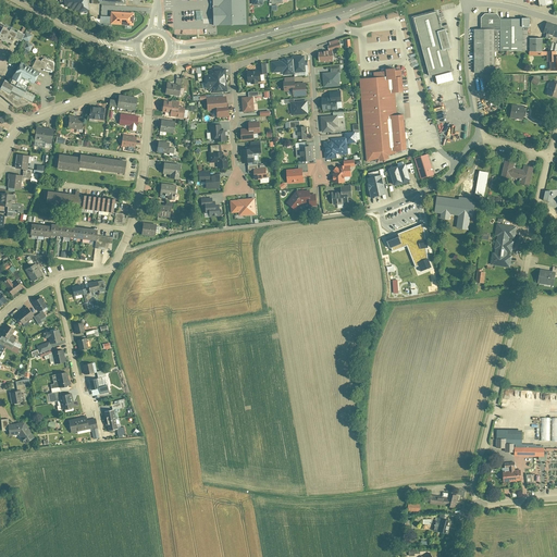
[(88,0),(65,0),(67,7),(71,7),(71,8),(74,8),(75,10),(81,9),(81,12),(90,10),(88,0)]
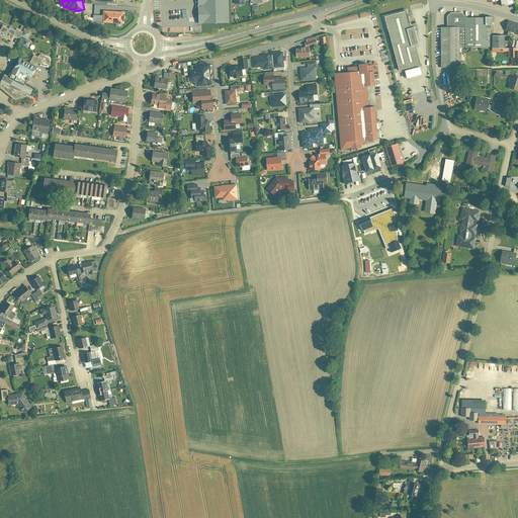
[(196,0),(197,24),(228,23),(227,0),(196,0)]
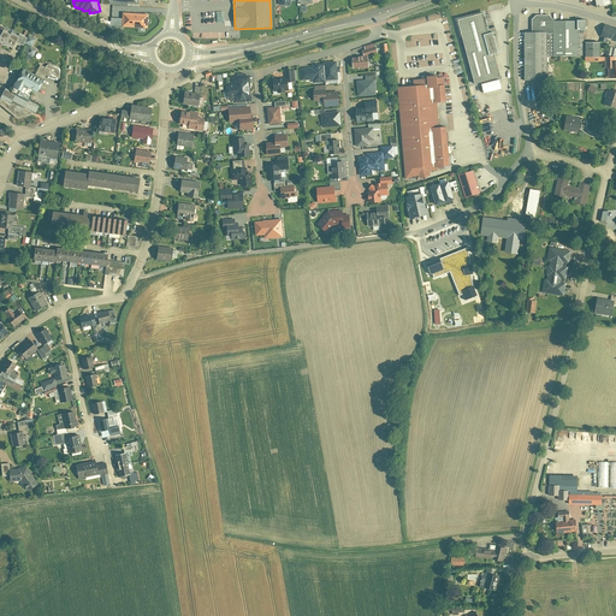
[(483,12),(456,19),(474,84),(498,77),(492,55),(498,53),(492,33),(489,34),(483,12)]
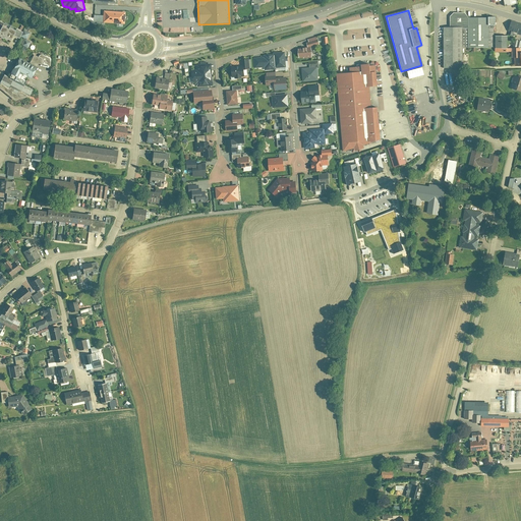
[(126,13),(105,12),(104,17),(104,24),(105,24),(126,25),(126,13)]
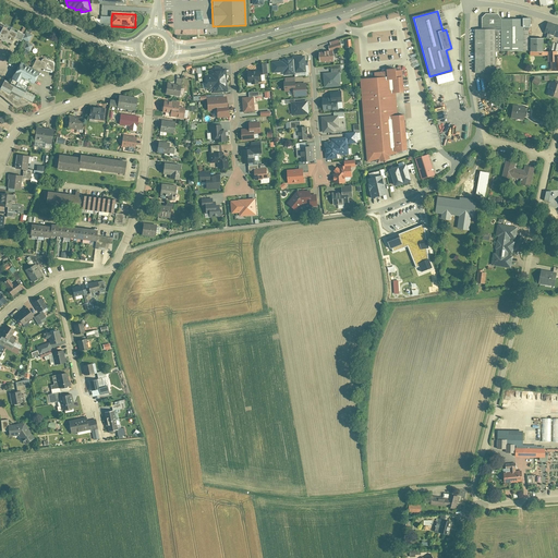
[(481,32),(474,31),(475,73),(495,74),(494,51),(500,51),(500,53),(530,53),(530,39),(529,21),(500,21),(501,19),(497,14),(485,15),(481,19),(481,32)]
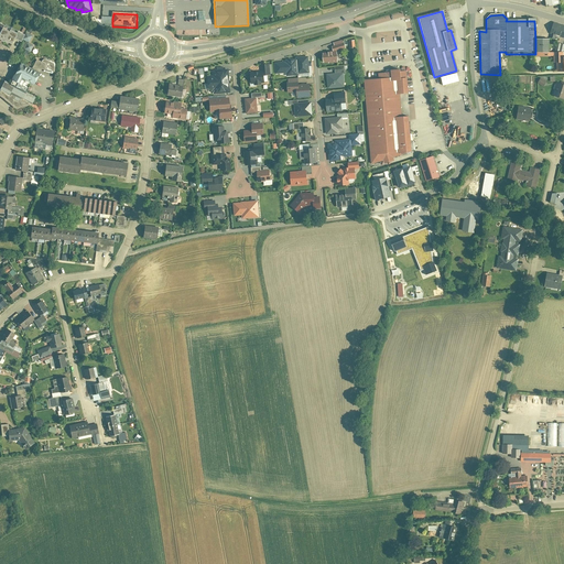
[(112,26),(112,19),(104,18),(102,26),(114,28),(114,26),(112,26)]
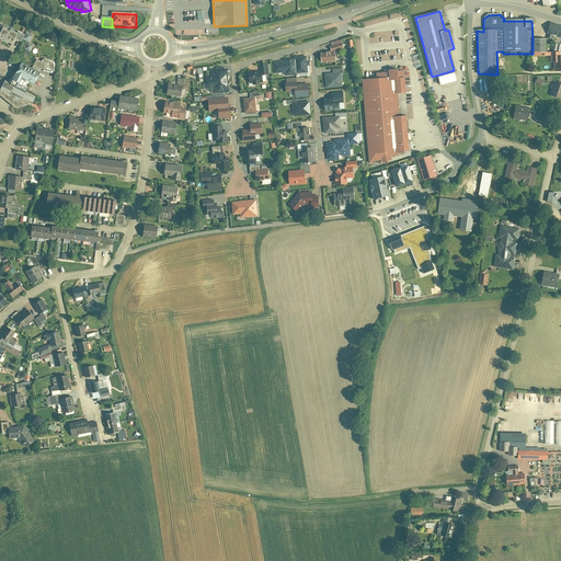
[(4,24),(0,22),(0,41),(3,42),(4,41),(12,45),(15,38),(21,42),(22,39),(27,42),(24,48),(30,52),(34,44),(30,43),(33,35),(25,32),(24,34),(18,31),(16,33),(9,30),(8,31),(2,29),(4,24)]
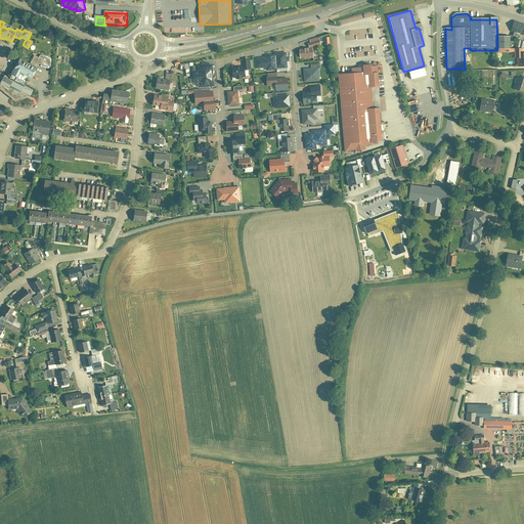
[(523,25),(514,23),(511,32),(523,36),(523,31),(523,25)]
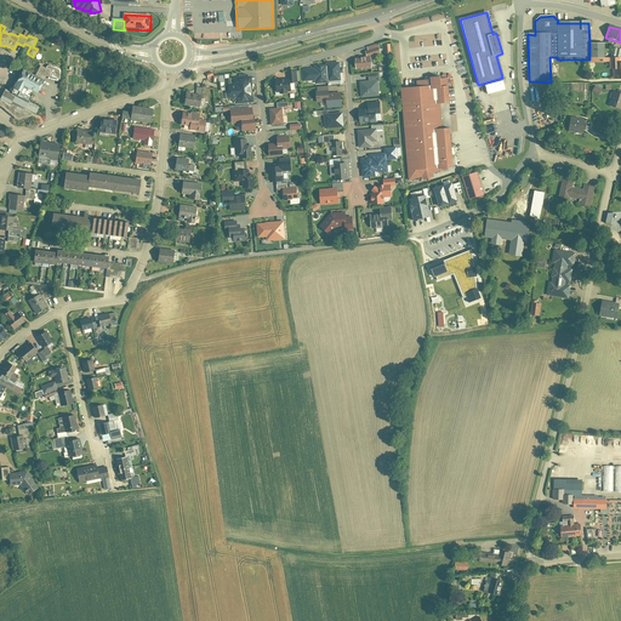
[(620,63),(620,64),(620,58),(620,53),(620,49),(613,49),(611,55),(603,55),(603,44),(590,44),(590,60),(590,63),(610,63),(610,70),(613,70),(613,80),(620,79),(620,63)]
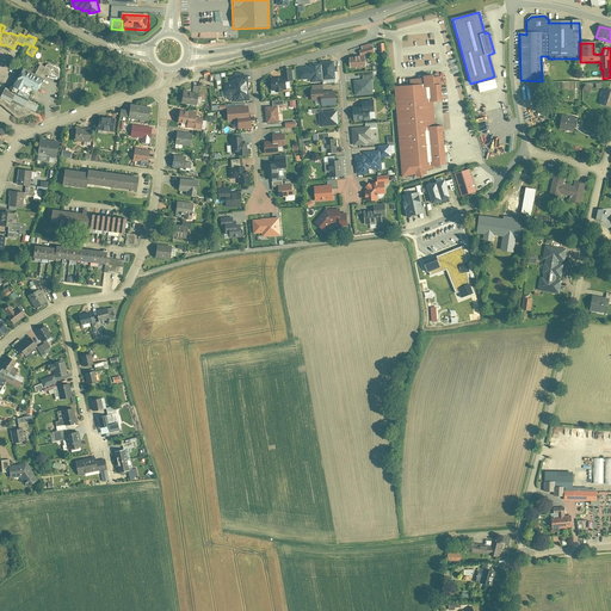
[(365,56),(350,57),(350,68),(365,67),(365,56)]
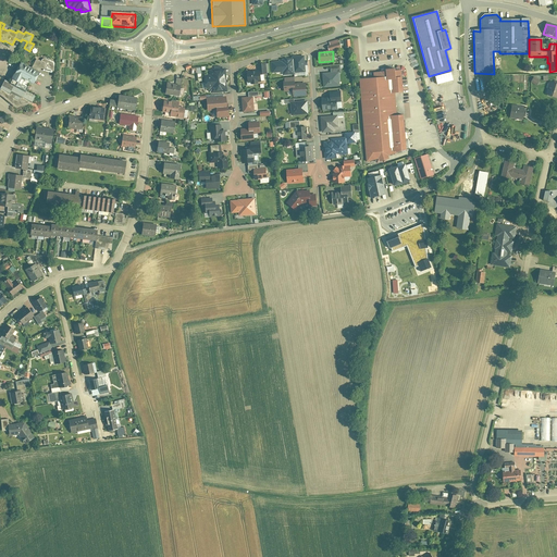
[(277,61),(271,62),(272,73),(283,72),(283,76),(294,75),(294,72),(305,72),(304,57),(286,57),(281,59),(277,61)]
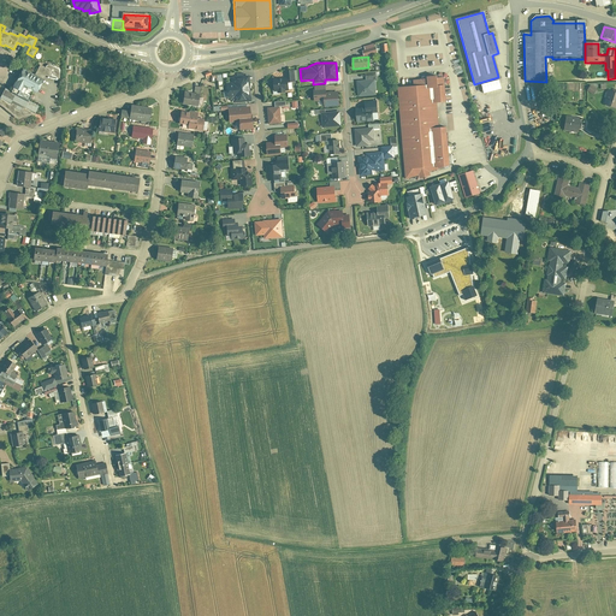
[(35,76),(23,70),(12,92),(6,89),(0,99),(0,105),(16,118),(35,114),(39,106),(29,100),(33,93),(35,94),(42,80),(45,77),(59,81),(60,70),(54,66),(49,65),(47,65),(46,67),(41,65),(35,76)]
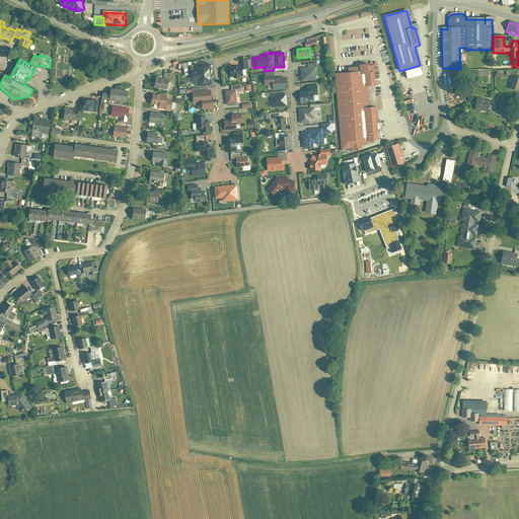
[(195,71),(190,71),(191,83),(195,83),(195,87),(210,85),(208,64),(194,65),(195,71)]
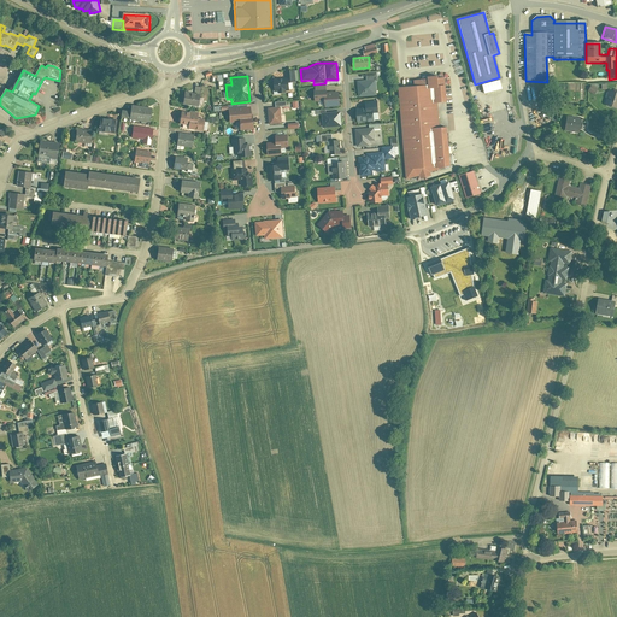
[(415,87),(399,88),(406,178),(419,175),(421,178),(432,176),(430,171),(450,165),(448,141),(447,127),(440,128),(438,103),(447,101),(445,77),(438,78),(438,76),(428,76),(429,78),(422,80),(415,81),(415,87)]
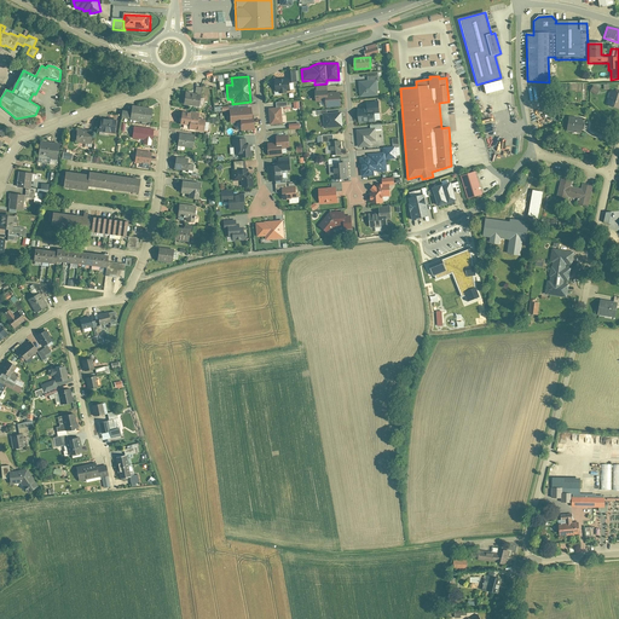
[(288,79),(272,81),(275,93),(289,91),(288,79)]
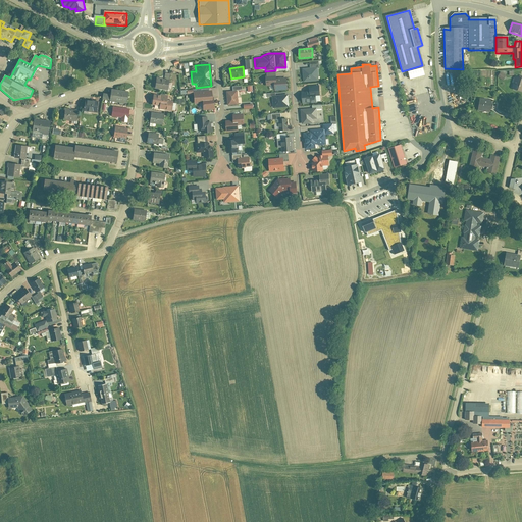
[(317,68),(301,70),(303,84),(318,82),(317,68)]
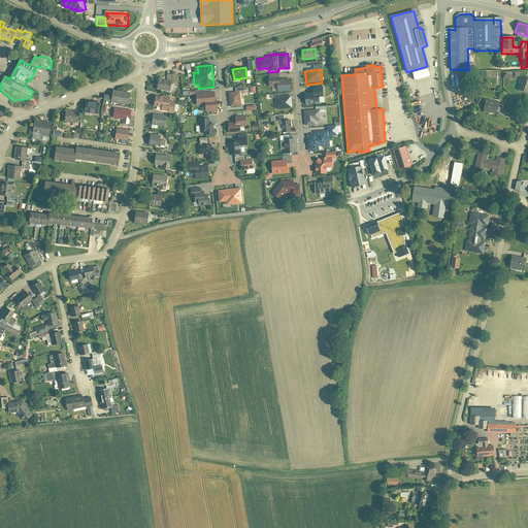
[(278,76),(267,77),(268,87),(277,87),(277,92),(290,91),(289,80),(279,80),(278,76)]
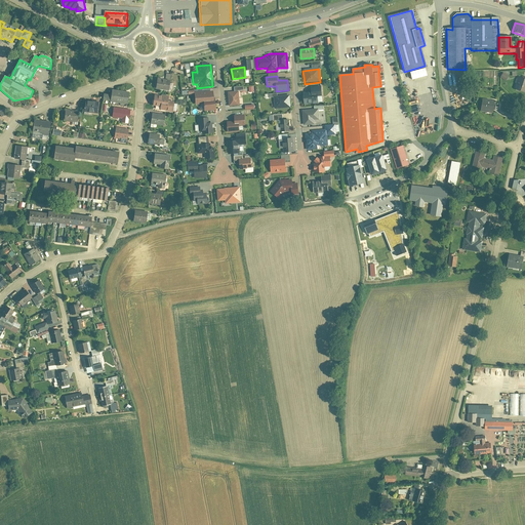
[(168,90),(169,78),(157,77),(156,89),(168,90)]
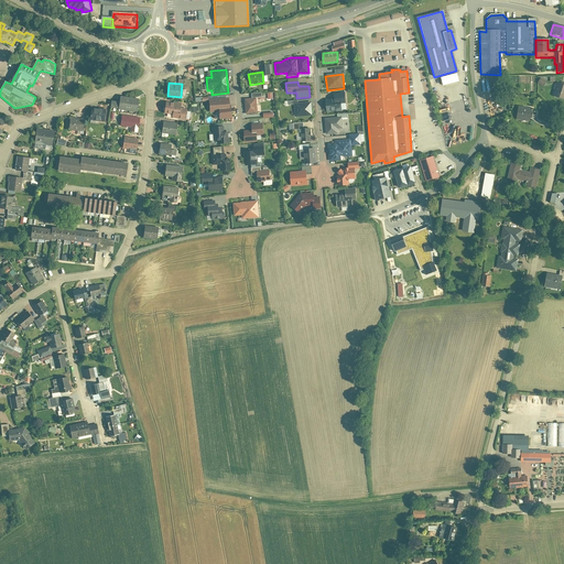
[(563,85),(556,83),(552,97),(563,100),(563,85)]
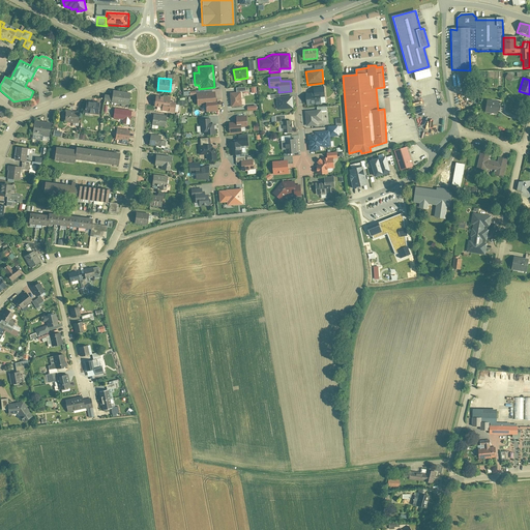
[(305,94),(306,106),(321,105),(320,99),(323,98),(323,89),(312,90),(312,93),(305,94)]
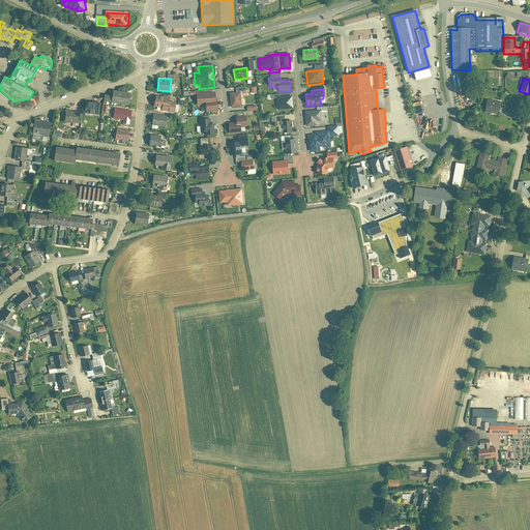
[(112,101),(127,104),(128,92),(113,90),(112,101)]
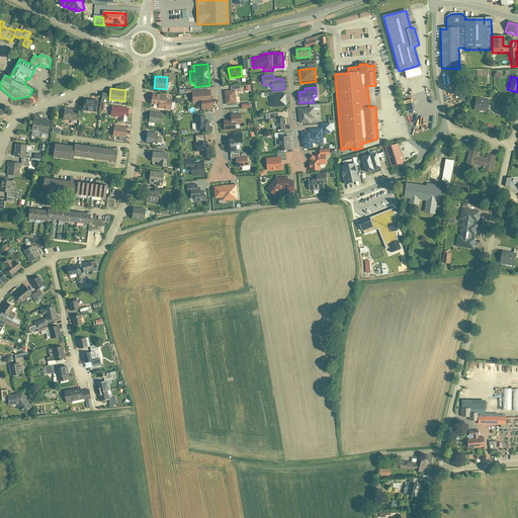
[(210,90),(192,92),(192,101),(200,101),(201,109),(212,108),(210,90)]
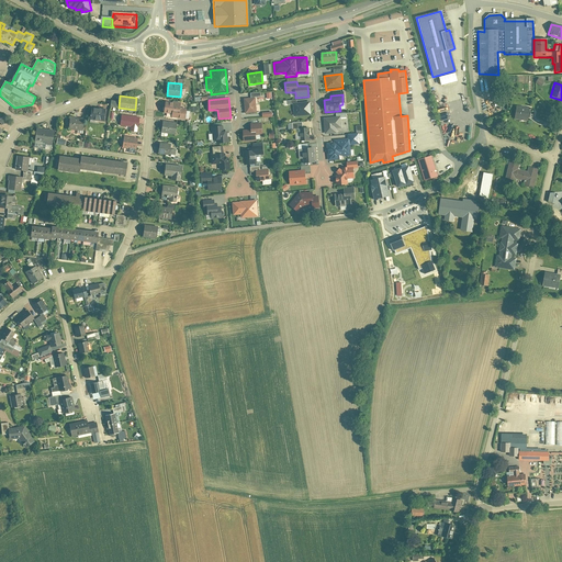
[(256,99),(243,100),(245,114),(257,113),(256,99)]
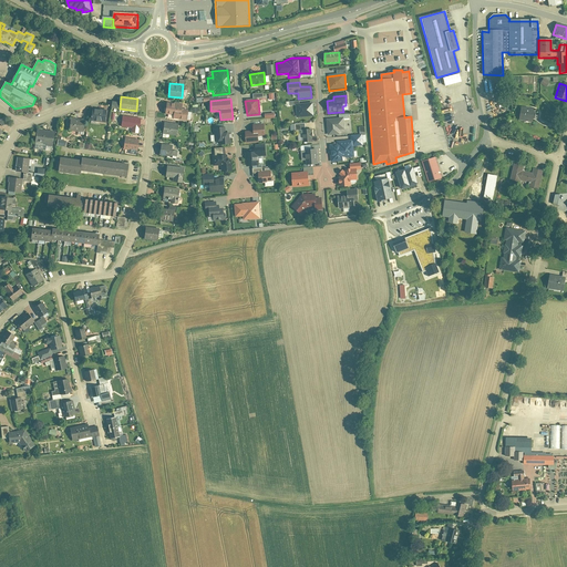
[(181,105),(166,103),(165,112),(172,113),(171,119),(184,121),(186,110),(181,110),(181,105)]
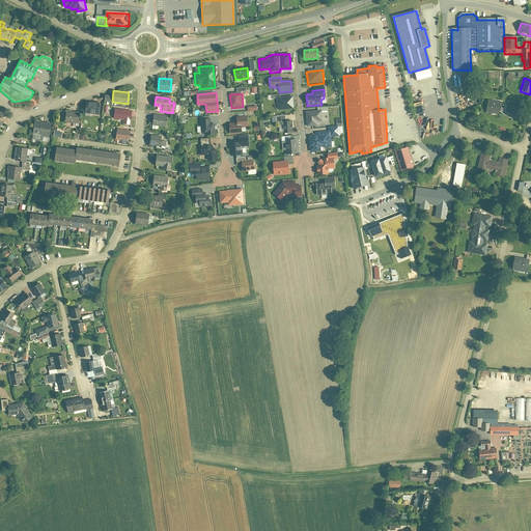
[(278,109),(294,108),(292,96),(278,98),(278,109)]
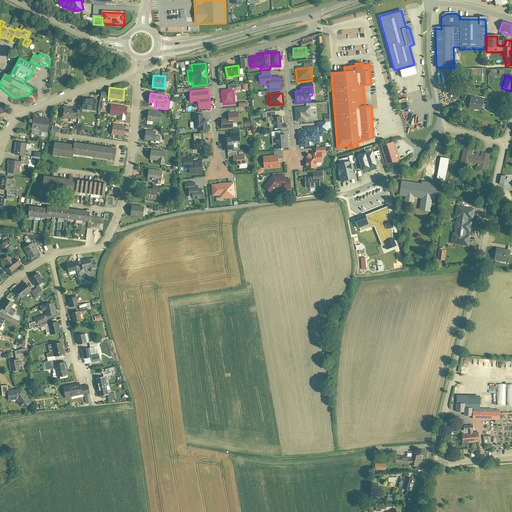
[(80,108),(96,110),(97,99),(81,97),(80,108)]
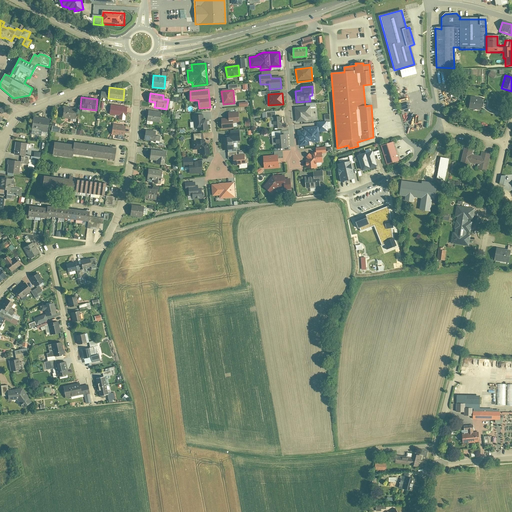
[(470,99),(469,110),(480,112),(482,100),(470,99)]
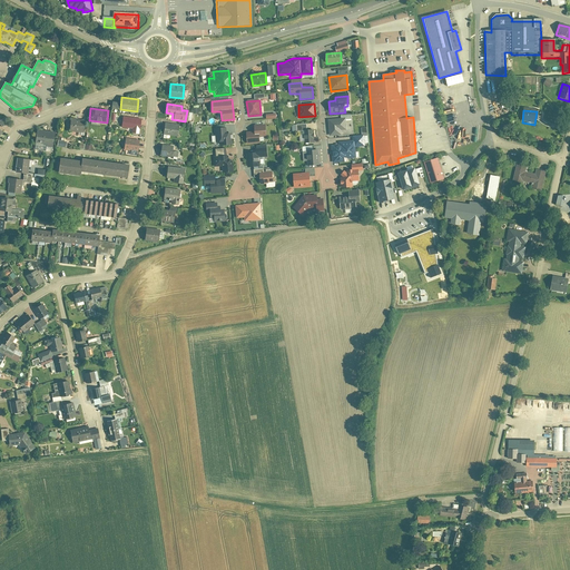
[(141,118),(123,116),(120,127),(131,128),(130,131),(139,134),(141,118)]
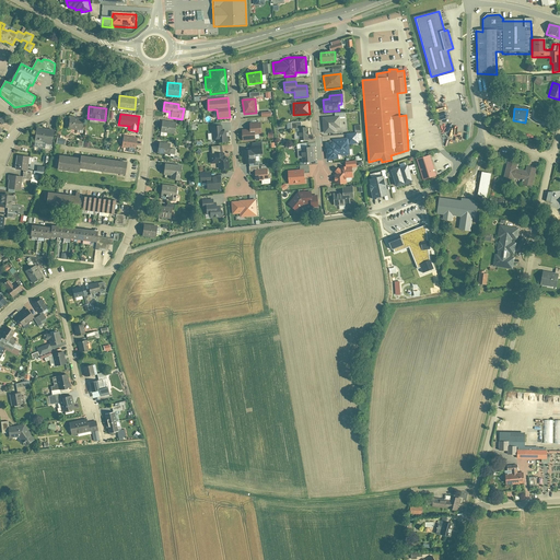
[(84,117),(69,116),(68,129),(83,130),(84,117)]
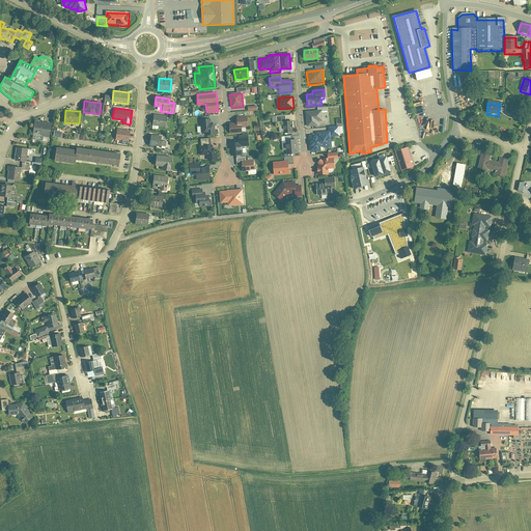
[(322,110),(305,111),(307,127),(318,126),(318,122),(323,121),(322,110)]
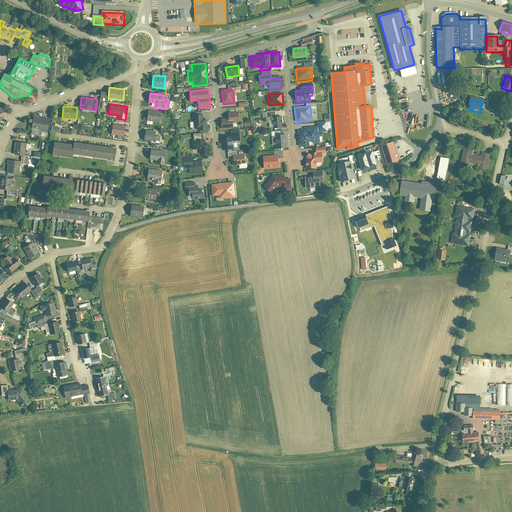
[(161,113),(147,110),(145,120),(159,122),(161,113)]
